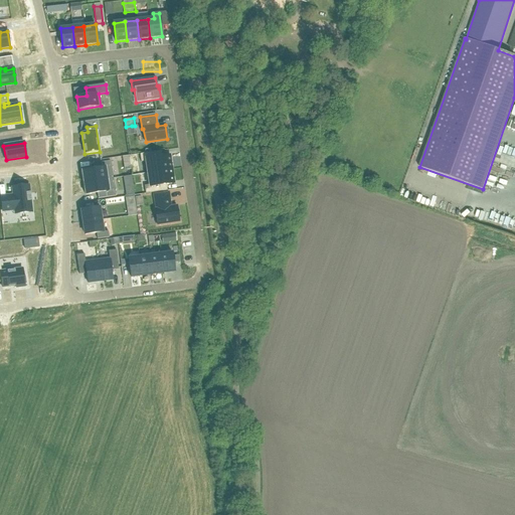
[(146,162),(148,173),(171,170),(169,156),(157,158),(157,152),(140,154),(141,162),(146,162)]
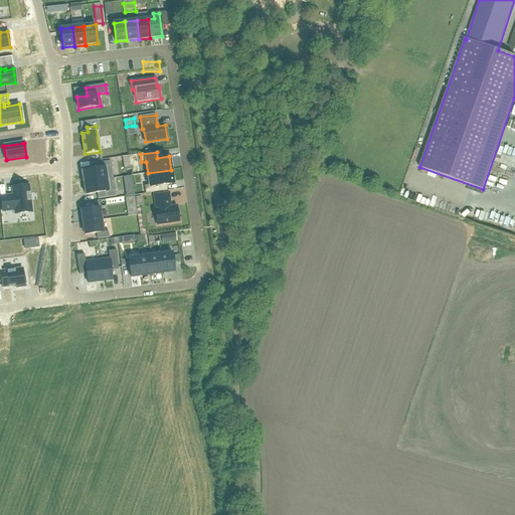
[(94,169),(81,171),(83,183),(108,179),(106,168),(111,167),(111,161),(93,164),(94,169)]
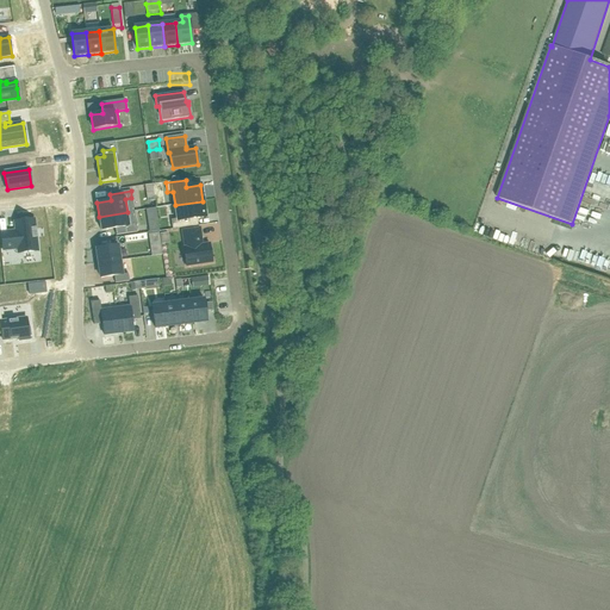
[(192,228),(192,221),(205,218),(203,201),(175,205),(176,219),(170,221),(173,230),(192,228)]
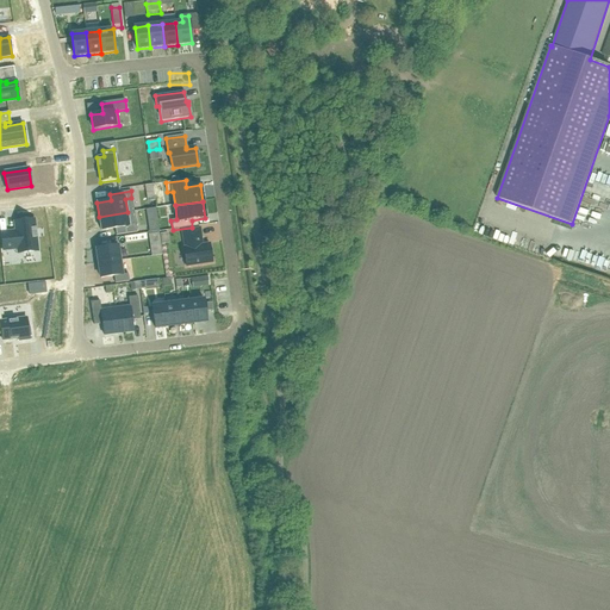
[(156,209),(148,210),(151,232),(160,231),(156,209)]
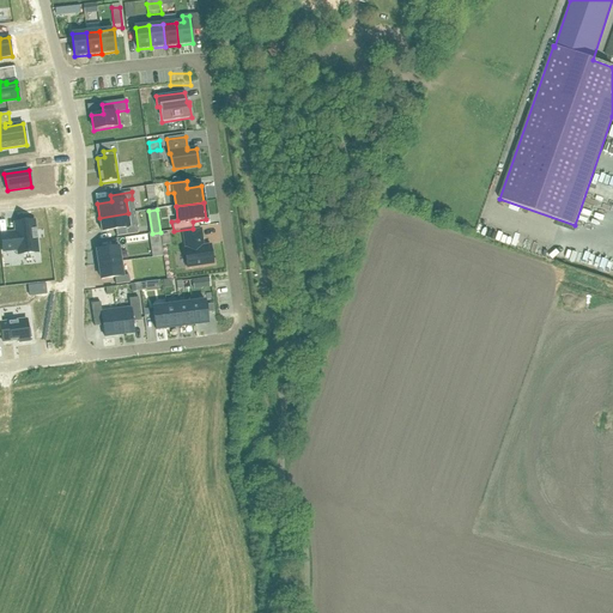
[(128,213),(99,218),(102,232),(115,230),(116,237),(138,234),(137,226),(129,228),(128,213)]
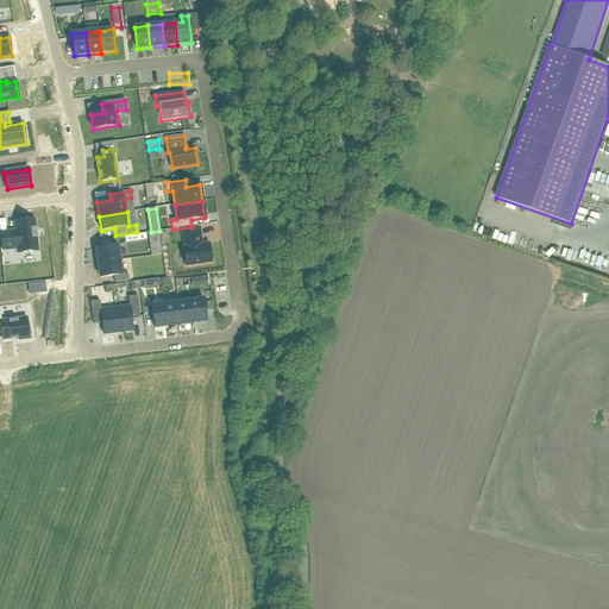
[(16,232),(1,233),(4,250),(18,249),(18,252),(37,251),(36,238),(37,237),(36,230),(35,230),(33,220),(16,223),(16,232)]
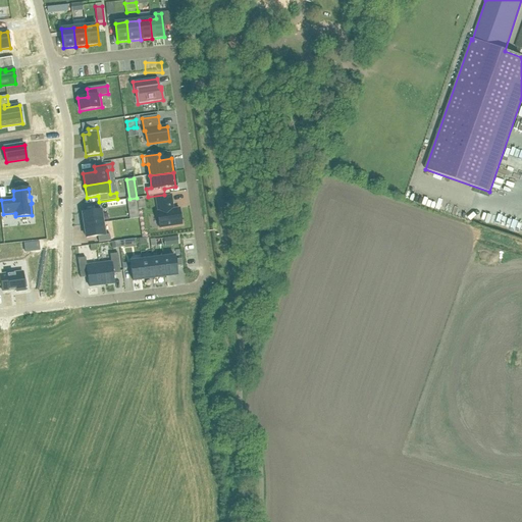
[(181,225),(179,209),(173,210),(171,196),(156,198),(158,212),(157,212),(159,228),(181,225)]
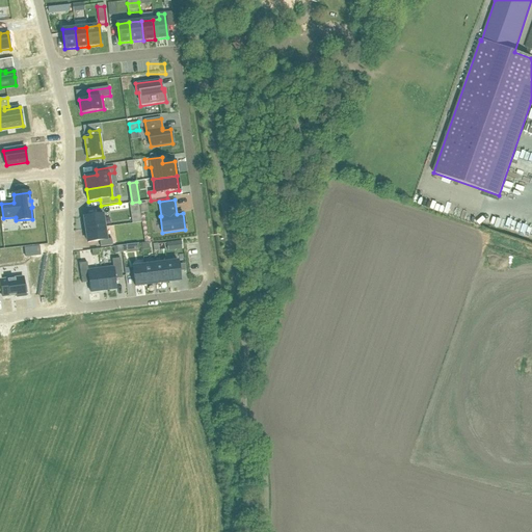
[(131,214),(140,213),(138,204),(129,205),(131,214)]
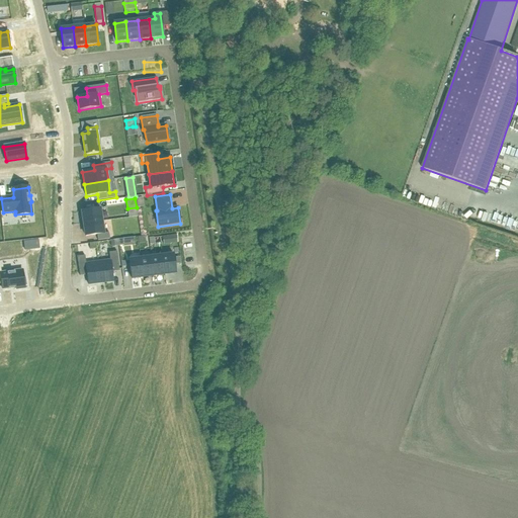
[(430,199),(427,206),(436,209),(438,203),(430,199)]
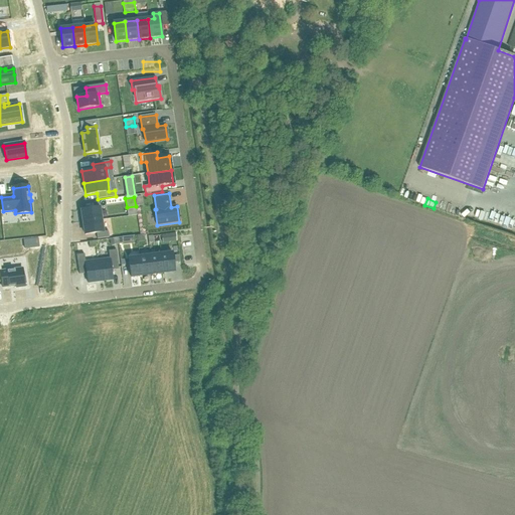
[(459,216),(469,220),(474,208),(464,204),(459,216)]
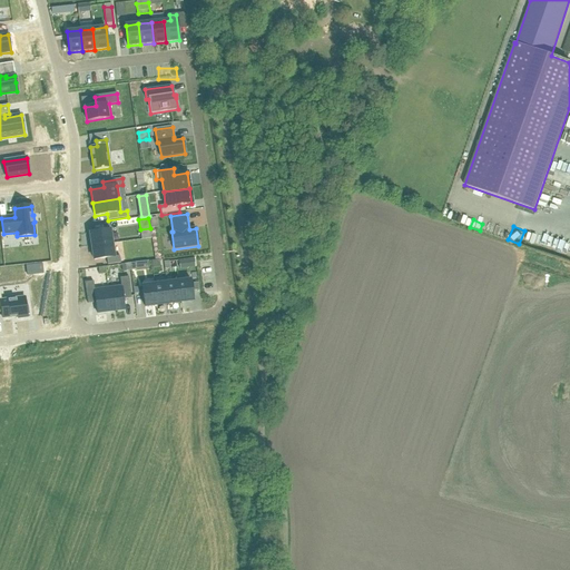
[(90,233),(92,246),(112,244),(110,229),(90,233)]
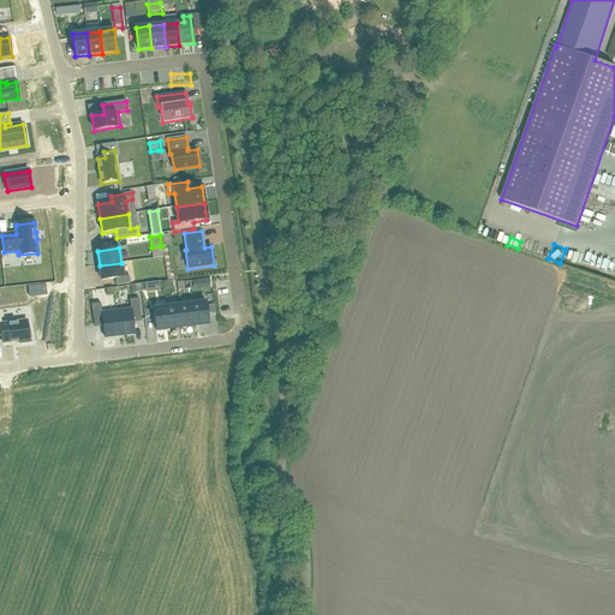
[(121,263),(100,266),(101,281),(115,279),(117,286),(130,284),(129,276),(123,278),(121,263)]
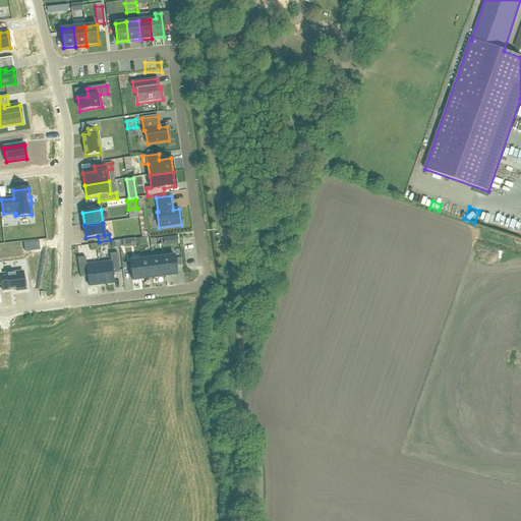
[(24,251),(30,250),(40,249),(39,241),(29,242),(23,243),(24,251)]
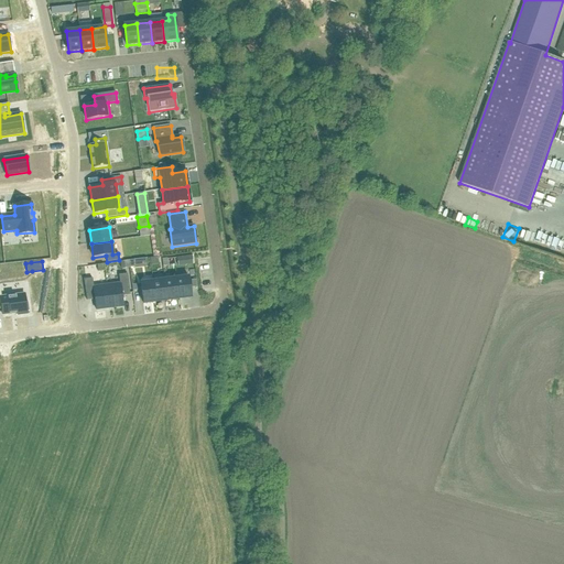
[(120,284),(107,285),(109,308),(123,306),(122,296),(130,295),(128,274),(119,275),(120,284)]
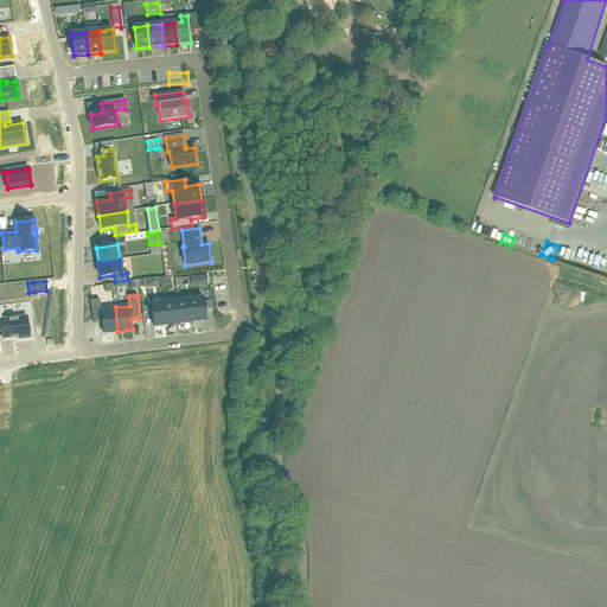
[(203,299),(190,300),(192,321),(206,320),(203,299)]
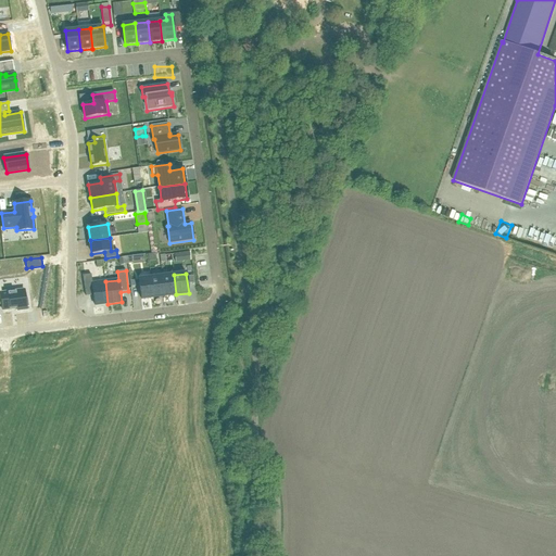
[(108,304),(105,281),(92,283),(91,275),(83,276),(86,297),(93,295),(95,305),(108,304)]
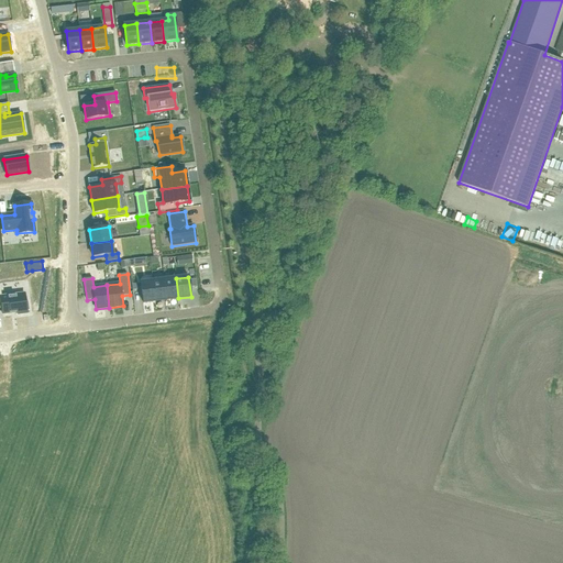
[(164,279),(167,300),(178,298),(176,278),(164,279)]
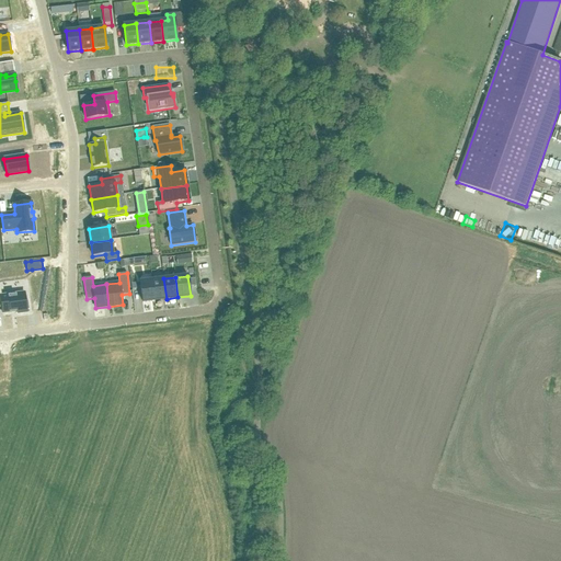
[(155,300),(167,299),(163,278),(152,281),(155,300)]
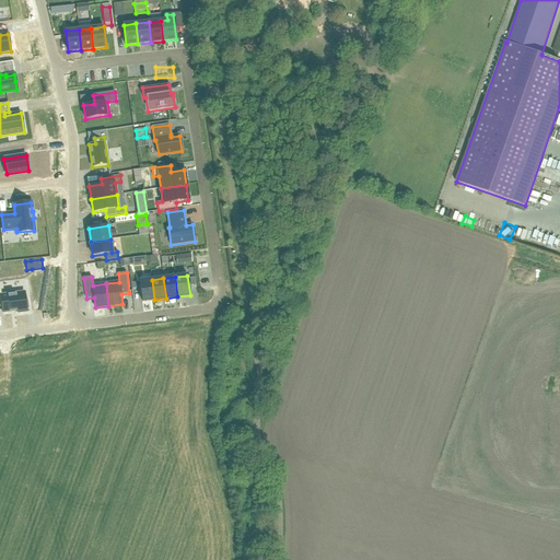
[(154,300),(152,280),(139,281),(142,302),(154,300)]
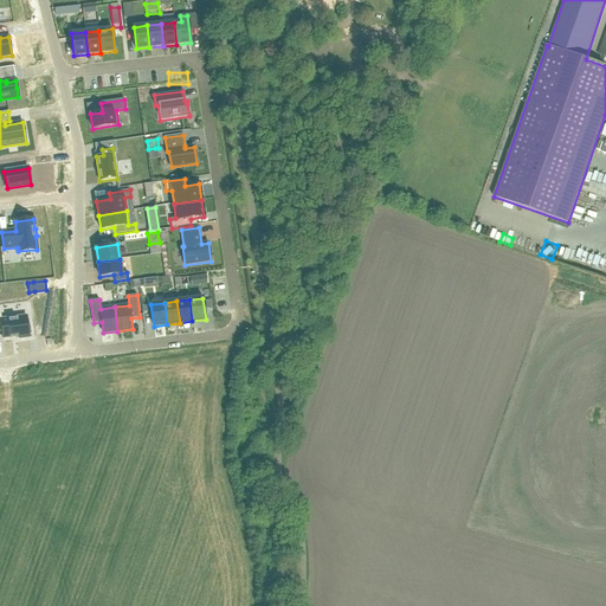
[(0,313),(0,311),(0,331),(1,333),(2,339),(18,336),(18,339),(30,337),(28,335),(31,335),(30,324),(27,324),(26,316),(1,320),(0,313)]
